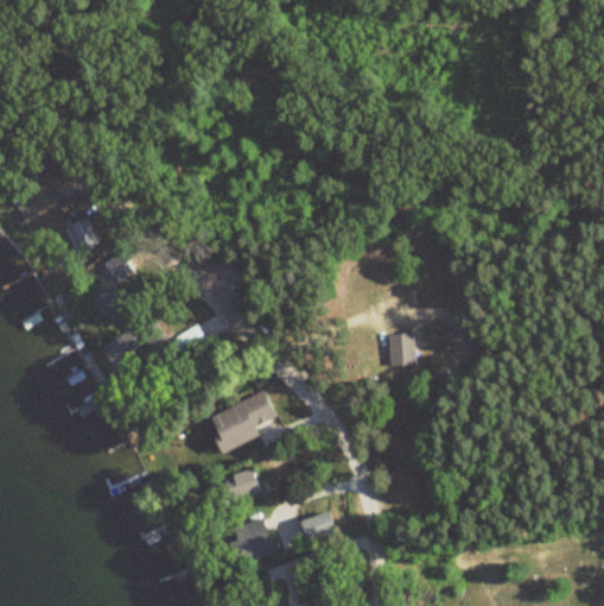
[(70,226),(80,245),(89,240),(80,221),(70,226)]
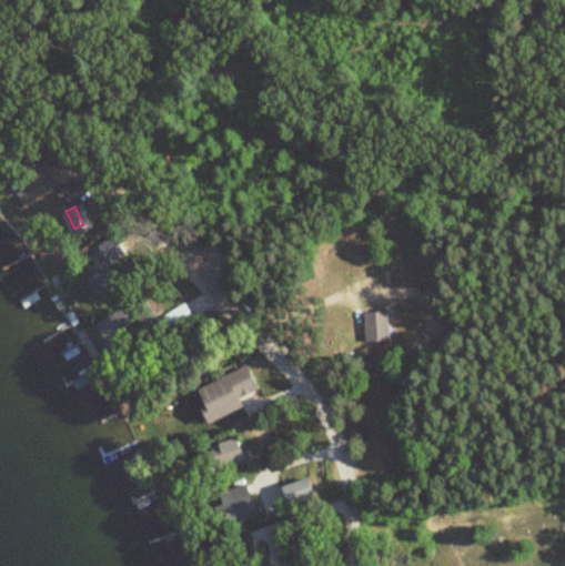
[(122,258),(120,236),(100,240),(103,260),(122,258)]
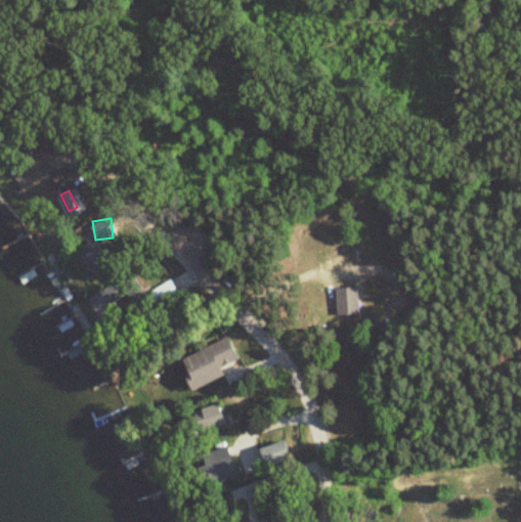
[(79,254),(93,276),(111,264),(96,243),(79,254)]
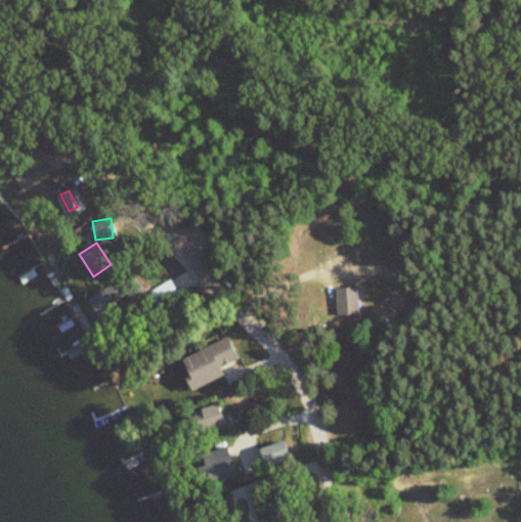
[(359,313),(356,286),(334,289),(338,316),(359,313)]
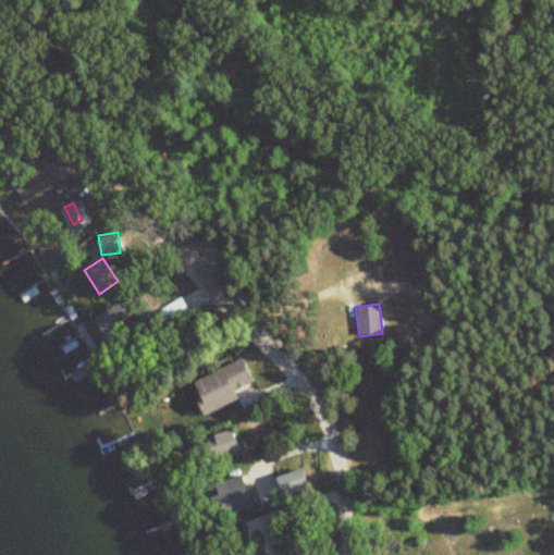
[(236,401),(232,390),(250,382),(242,360),(189,381),(202,415),(236,401)]
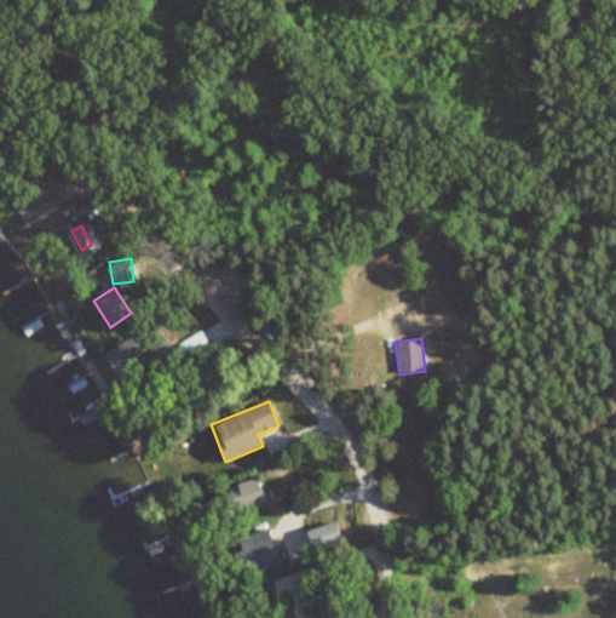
[(266,501),(259,478),(223,488),(230,511),(266,501)]
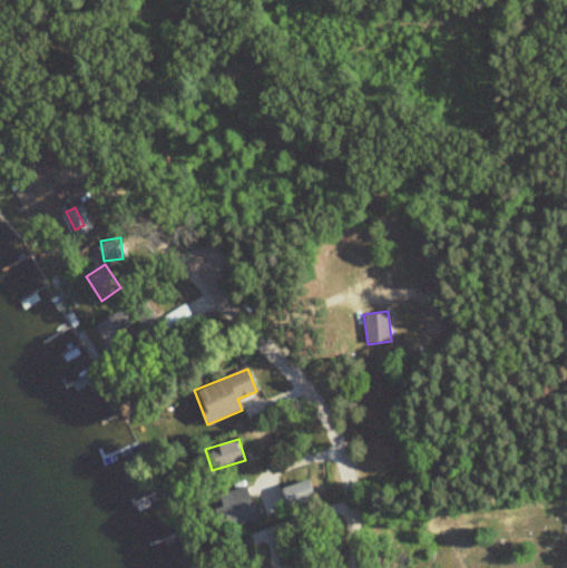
[(287,502),(313,498),(310,481),(284,487),(287,502)]
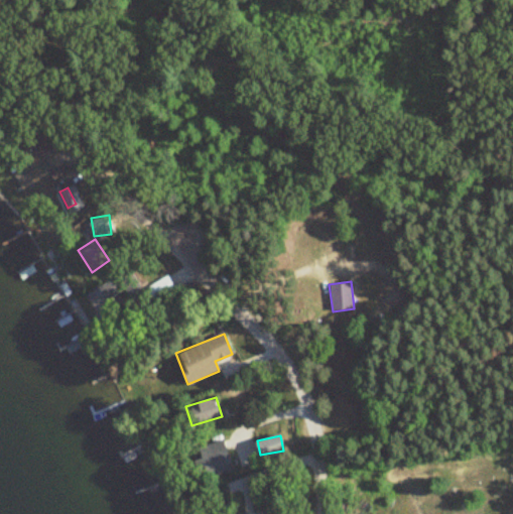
[(200,460),(195,460),(196,475),(228,473),(227,442),(199,443),(200,460)]
